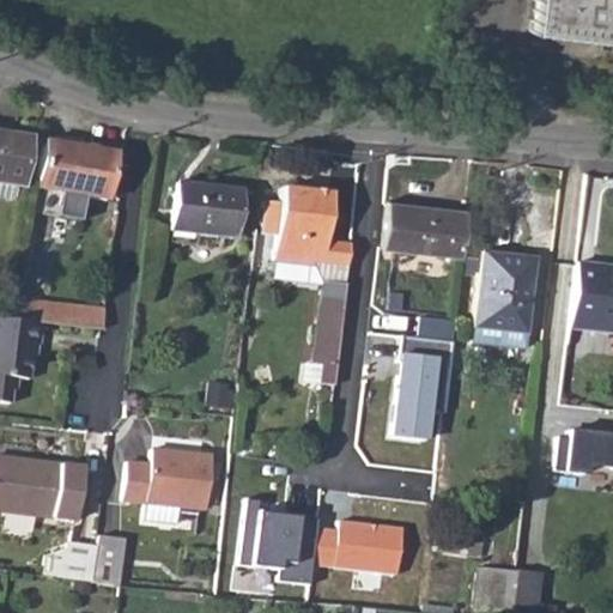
[(612,0),(542,0),(538,40),(612,48),(612,0)]
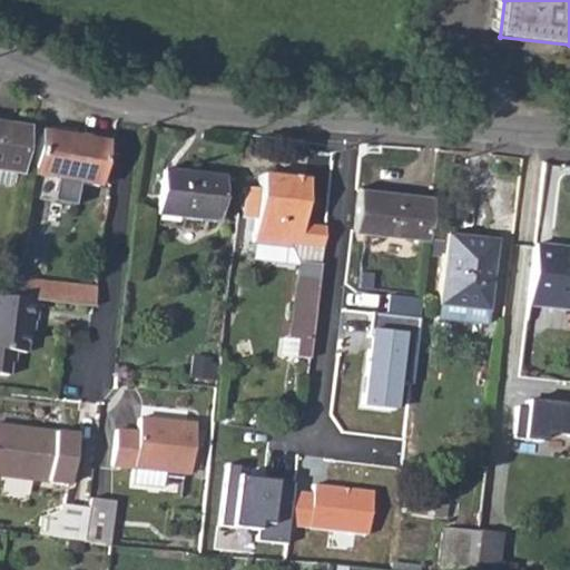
[(432,22),(429,49),(445,51),(450,25),(432,22)]
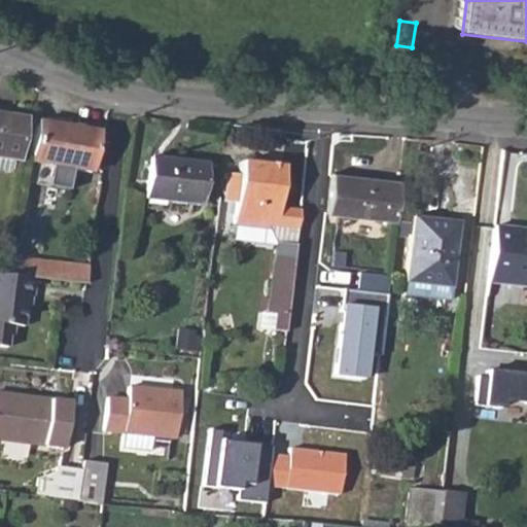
[(0,115),(0,157),(16,160),(22,118),(0,115)]
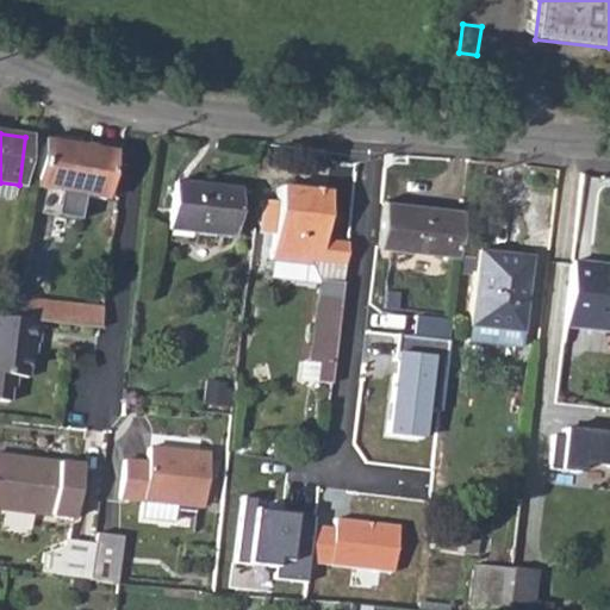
[(42,139),(36,186),(104,195),(110,149),(42,139)]
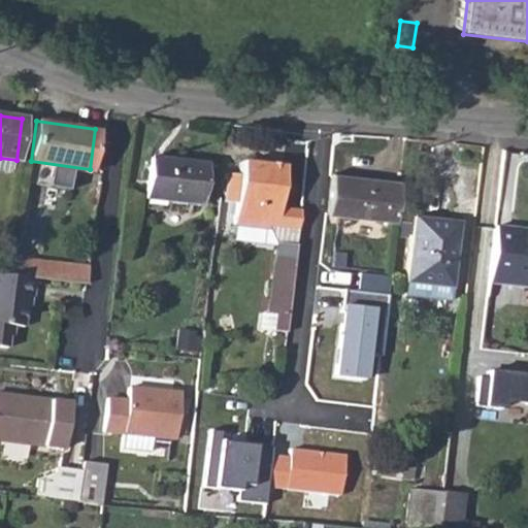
[(149,159),(144,200),(201,206),(205,165),(149,159)]
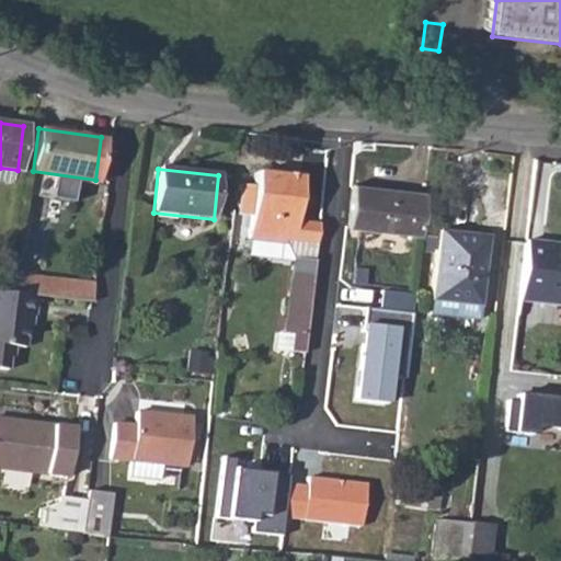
[(283,241),(289,238),(296,233),(297,221),(300,205),(302,179),(282,176),(255,173),(254,187),(241,186),(238,216),(251,217),(250,238),(283,241)]
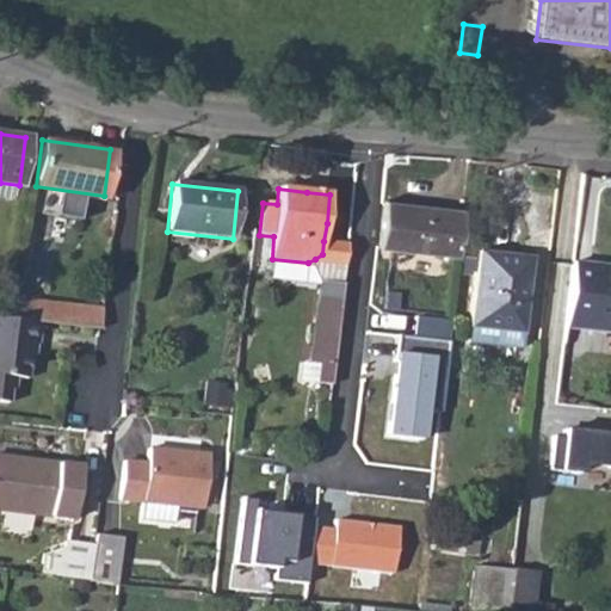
[(383,248),(458,257),(464,211),(388,203),(383,248)]
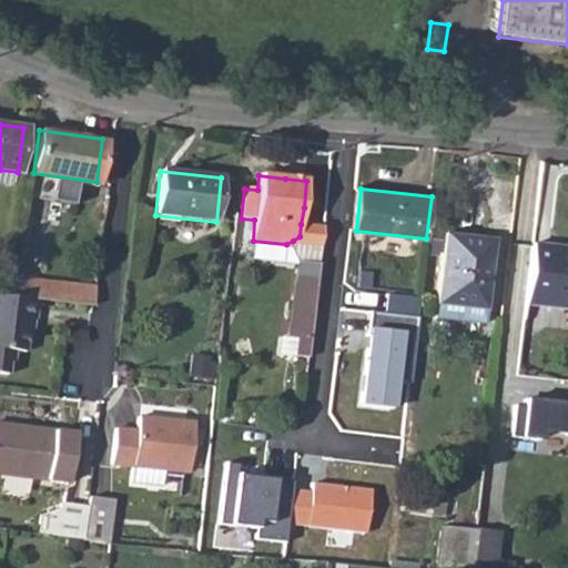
[(300,236),(293,241),(323,244),(324,226),(301,224),(300,236)]
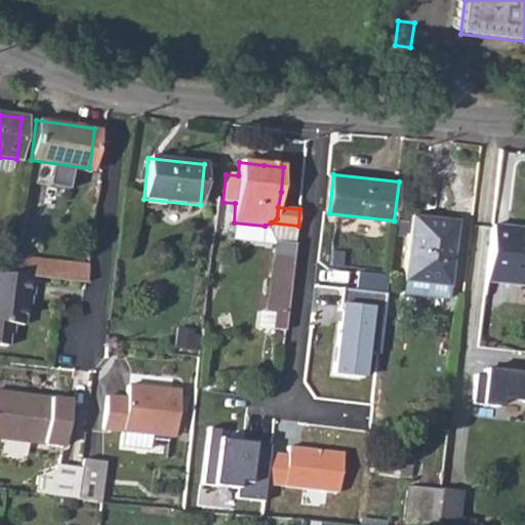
[(409,216),(401,299),(447,305),(455,223),(409,216)]
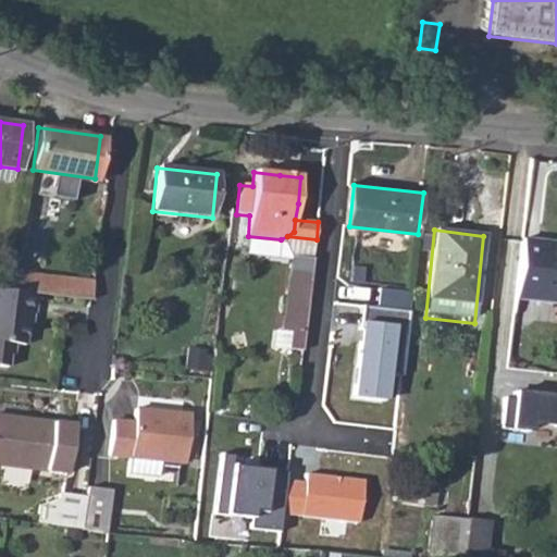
[(556,244),(521,239),(515,299),(556,302),(556,244)]
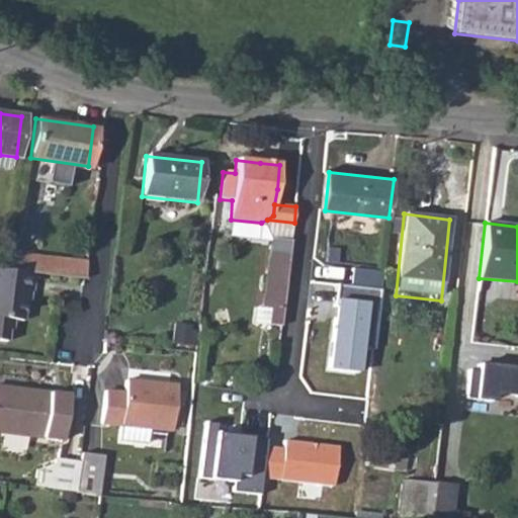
[(271,242),(266,281),(286,282),(291,244),(271,242)]
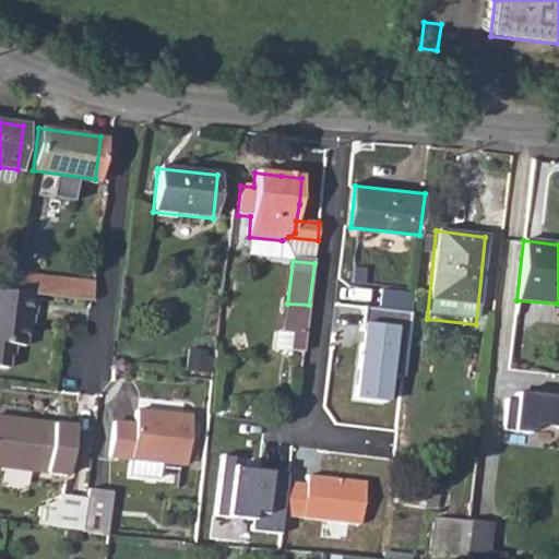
[(54,282),(11,276),(8,293),(35,296),(51,298),(54,282)]
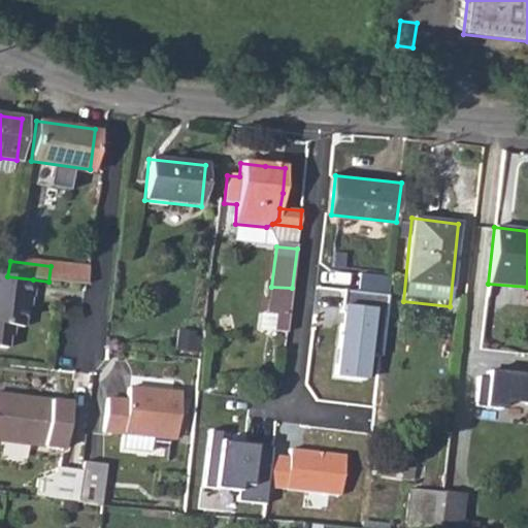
[(85,286),(87,271),(51,266),(48,282),(85,286)]
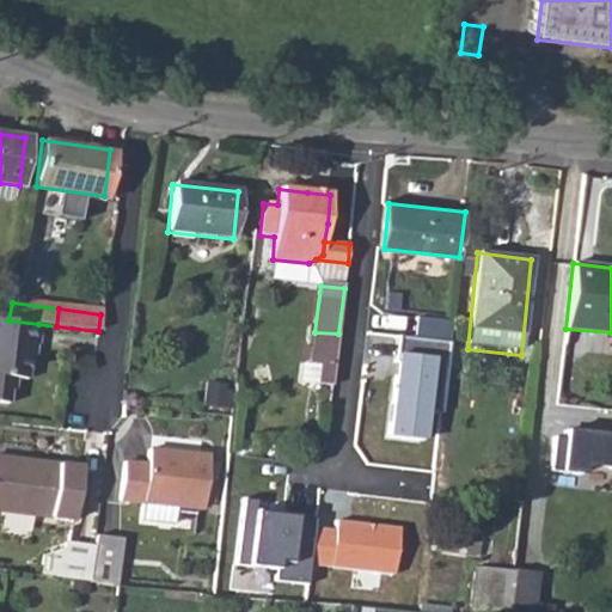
[(36,346),(38,324),(8,320),(0,319),(0,402),(6,404),(10,378),(25,379),(29,344),(36,346)]
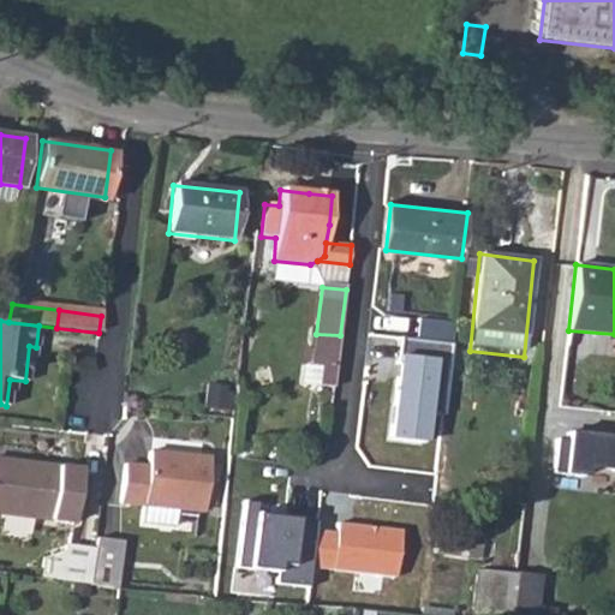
[(316,334),(311,370),(335,374),(340,335),(316,334)]
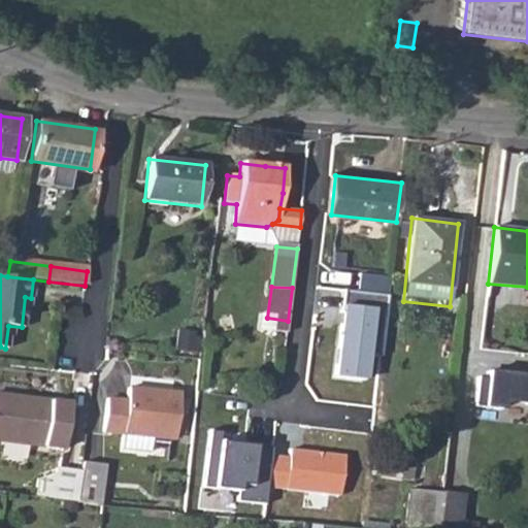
[(347,303),(339,375),(371,378),(380,306),(347,303)]
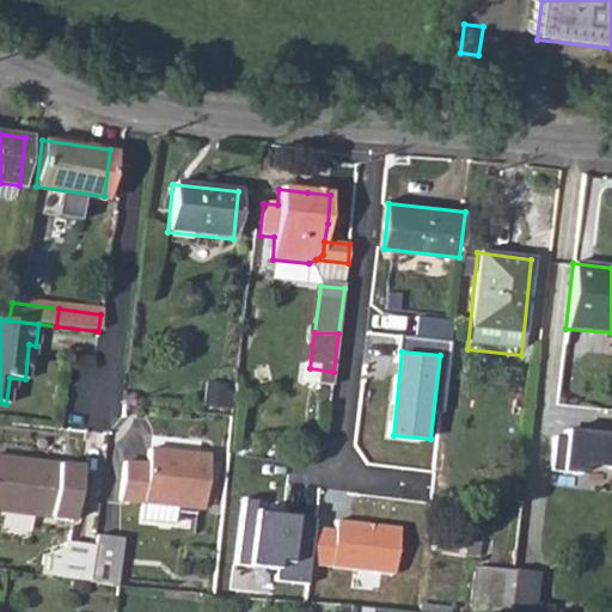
[(204,401),(232,403),(233,383),(207,380),(204,401)]
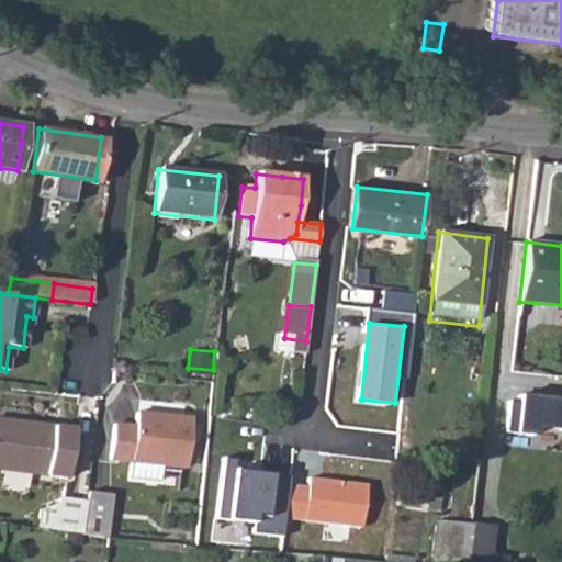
[(561,395),(520,392),(519,398),(510,398),(507,429),(535,431),(536,423),(561,425),(561,395)]
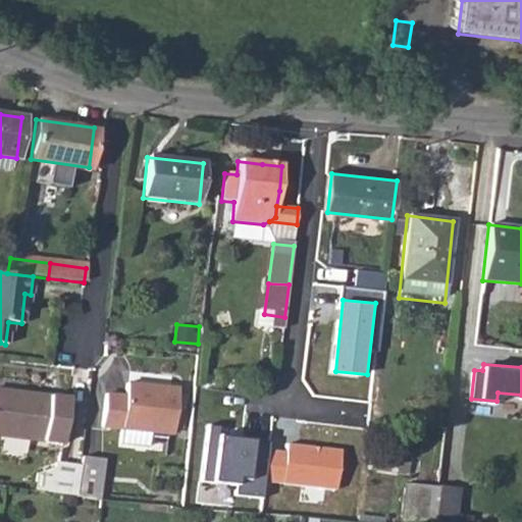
[(101,396),(97,427),(165,435),(171,390),(122,383),(120,398),(101,396)]
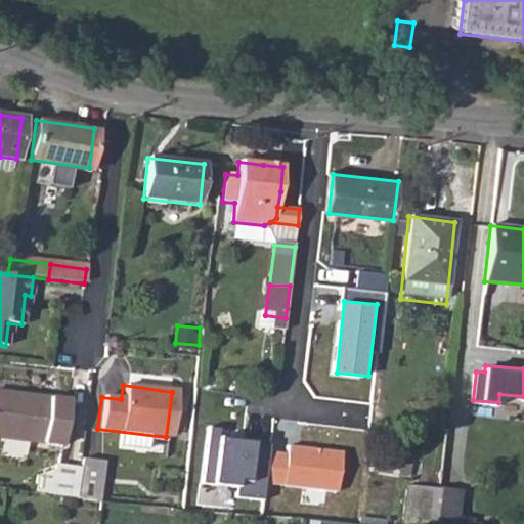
[(0,390),(0,436),(63,443),(69,398),(0,390)]
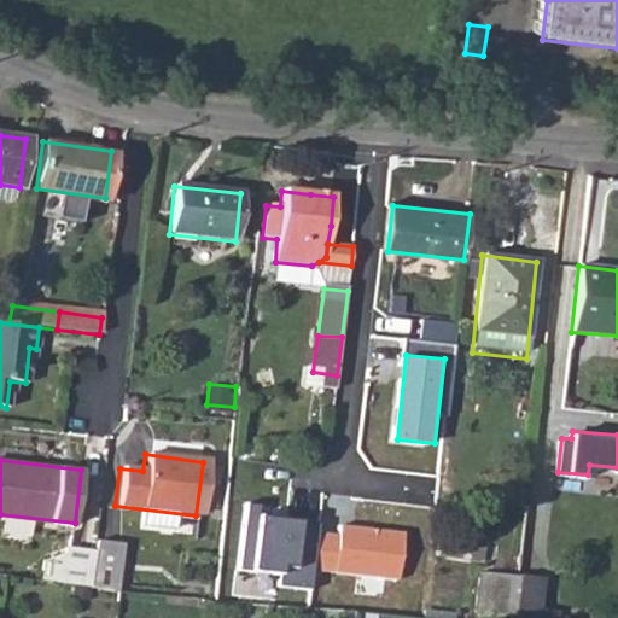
[(281,586),(314,589),(315,572),(320,532),(321,520),(264,513),(266,505),(248,502),(242,569),(283,572),(281,586)]
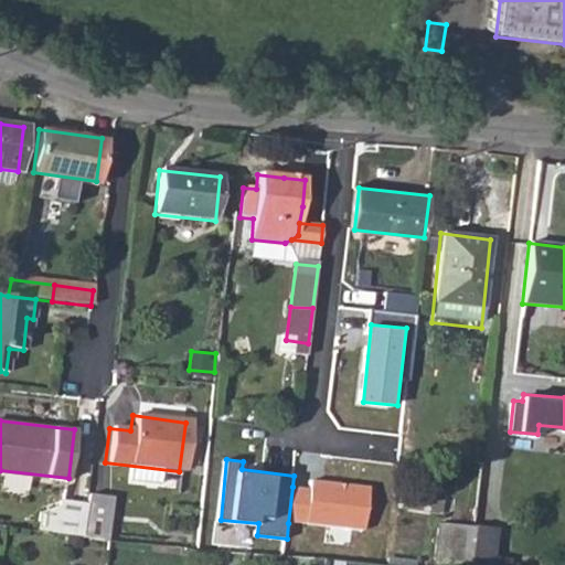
[(292,487),(288,523),(363,530),(371,486),(312,479),(312,488),(292,487)]
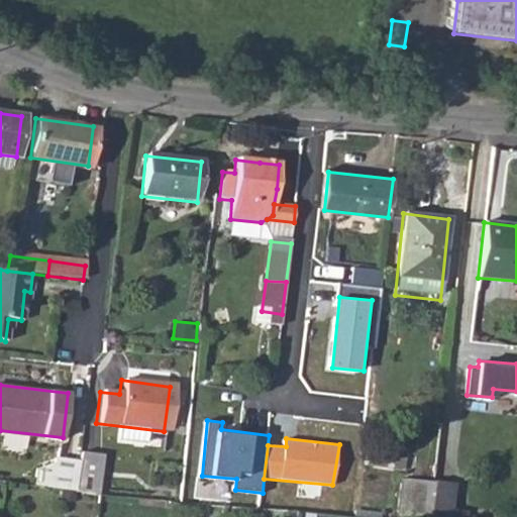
[(80,451),(80,458),(77,488),(76,491),(101,493),(105,454),(80,451)]
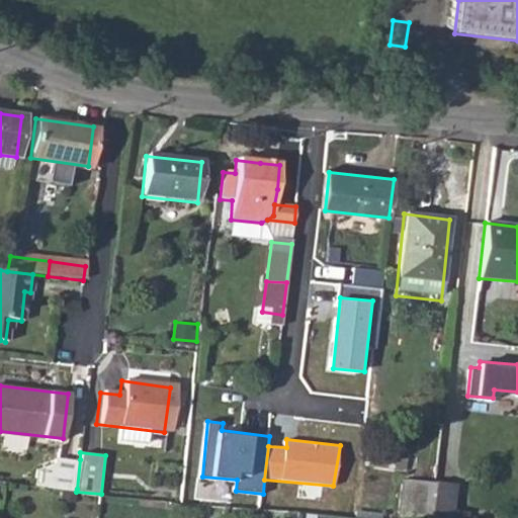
[(56,456),(52,485),(77,489),(80,459),(56,456)]
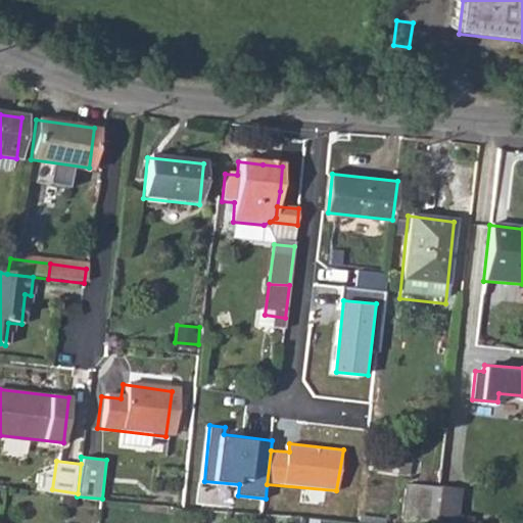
[(421,512),(437,514),(441,480),(425,479),(421,512)]
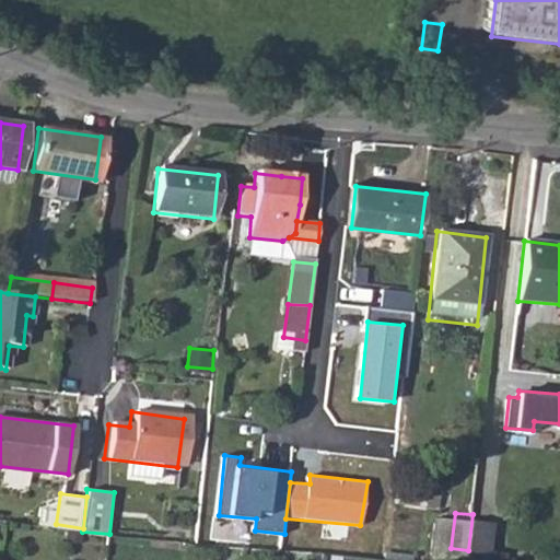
[(468,550),(466,559),(508,559),(509,549),(492,547),(494,517),(473,514),(468,550)]
